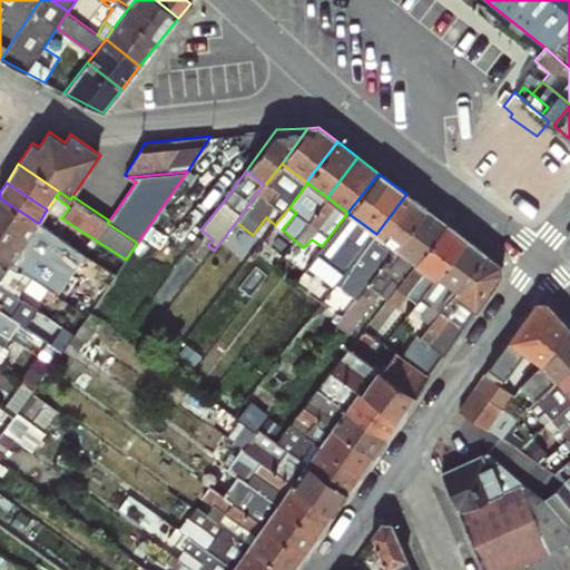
[(396,248),(426,209),(406,194),(376,234),(396,248)]
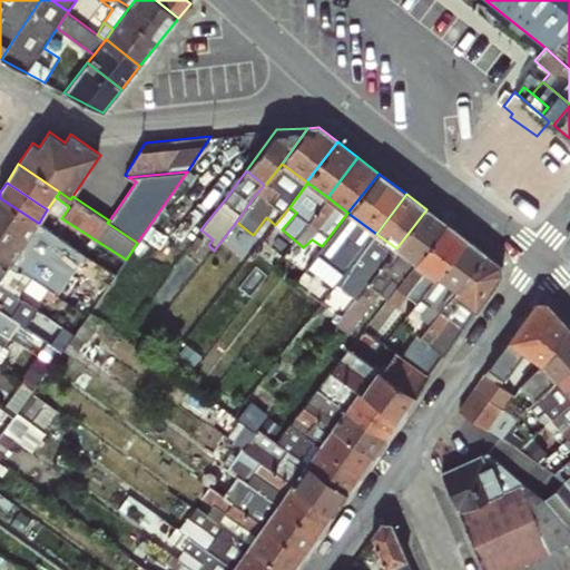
[(0,198),(0,228),(23,245),(38,223),(0,198)]
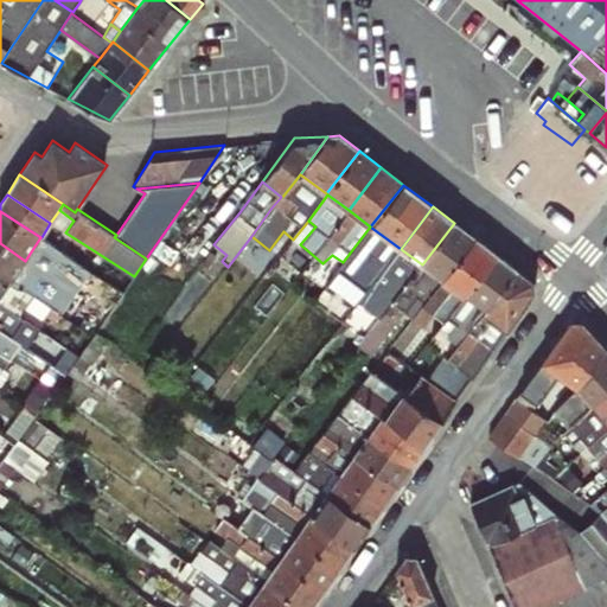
[(441,280),(474,238),(454,223),(422,264),(441,280)]
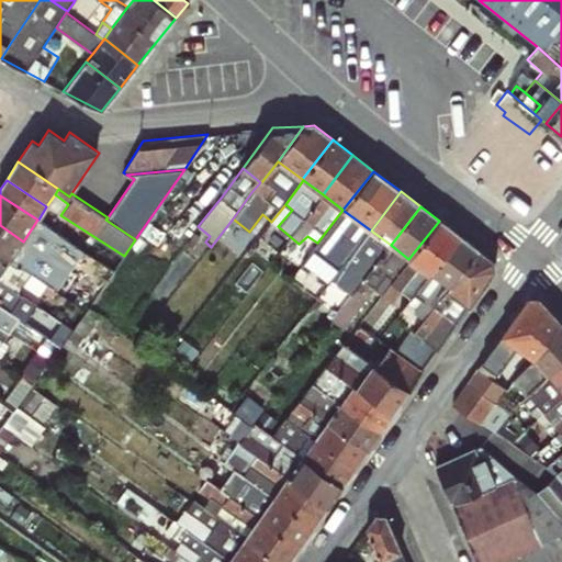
[(371,231),(343,210),(317,243),(303,263),(328,282),(337,271),(341,265),(361,280),(362,281),(391,245),(371,231)]
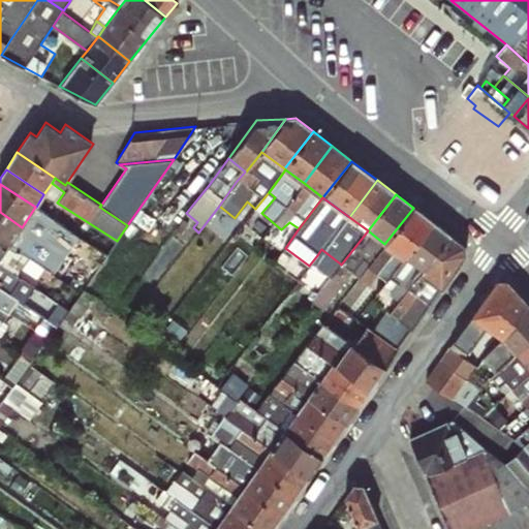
[(54,218),(36,207),(35,207),(22,227),(11,243),(34,260),(45,244),(55,251),(63,238),(67,241),(73,232),(54,219),(54,218)]
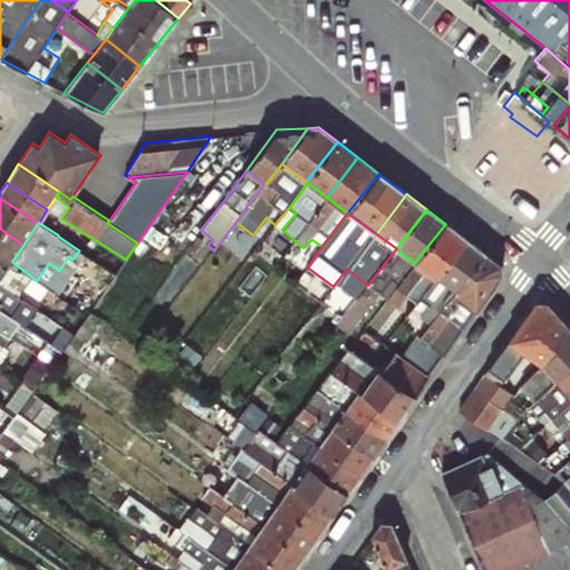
[(438,277),(467,239),(445,224),(414,263),(413,264),(434,279),(434,281),(438,277)]
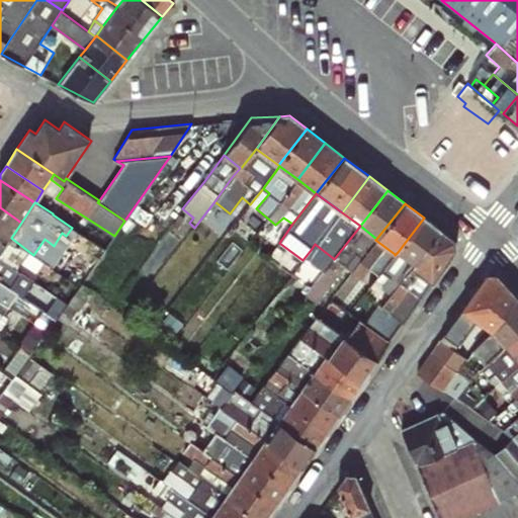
[(0,207),(0,233),(10,240),(11,238),(21,223),(0,207)]
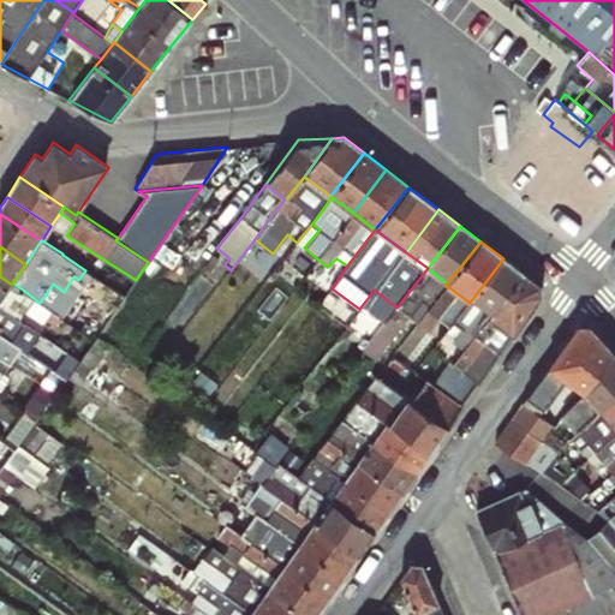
[(204,266),(212,270),(220,258),(213,254),(204,266)]
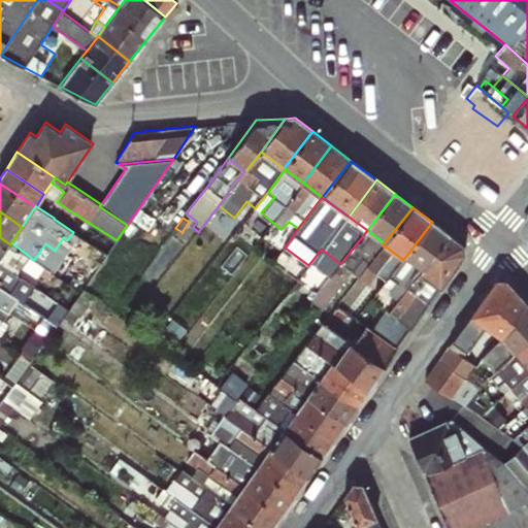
[(422,269),(449,234),(432,222),(405,257),(422,269)]
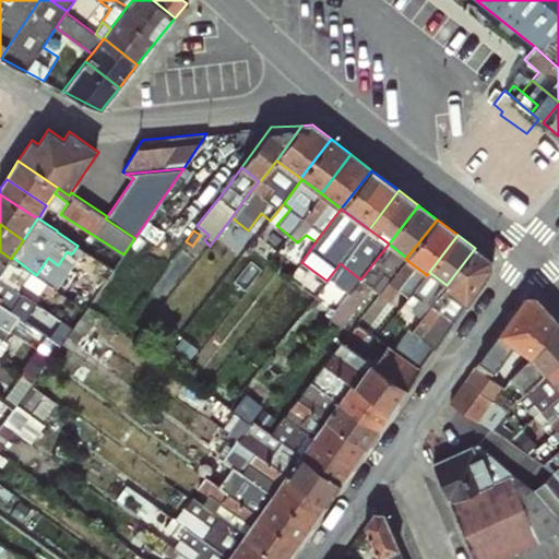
[(200,257),(205,242),(199,238),(192,251),(200,257)]
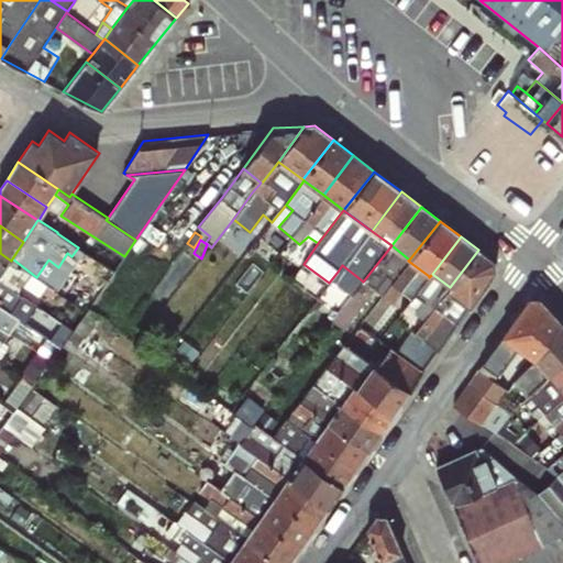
[(392,245),(363,282),(362,280),(332,320),(343,330),(375,289),(382,295),(408,261),(409,260),(392,245)]
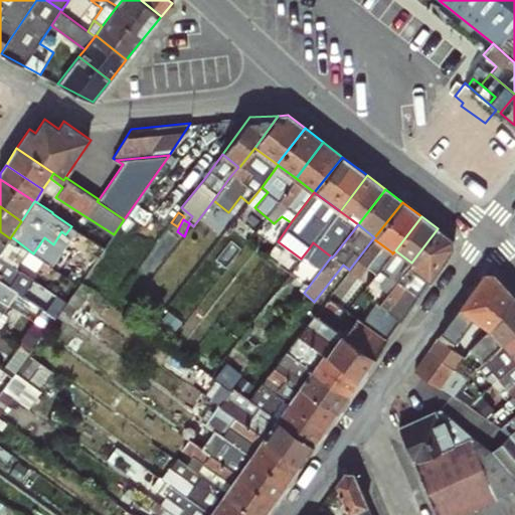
[(451,238),(438,228),(411,263),(408,266),(428,281),(451,247),(451,238)]
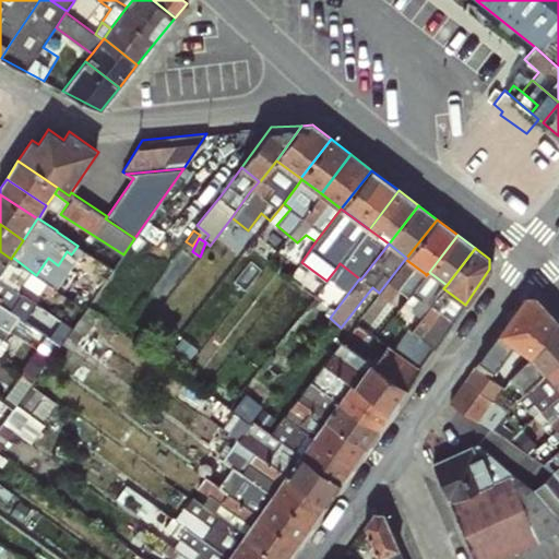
[(0,251),(0,273),(11,259),(0,251)]
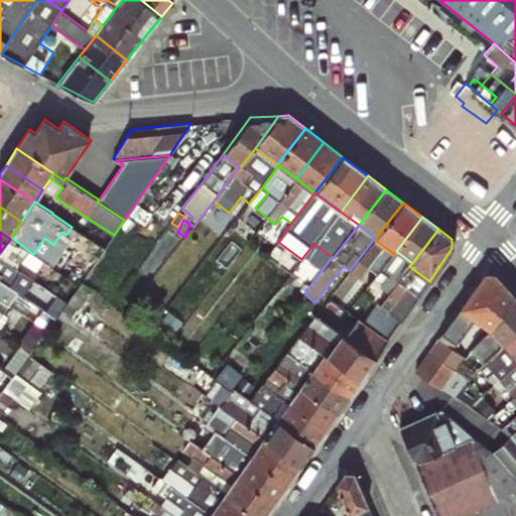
[(76,260),(90,240),(82,234),(69,255),(76,260)]
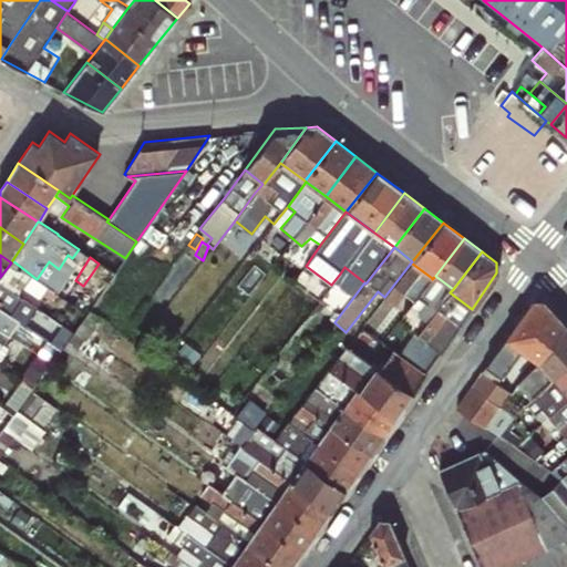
[(37,279),(12,260),(11,263),(0,277),(0,281),(37,306),(44,297),(61,309),(66,301),(50,289),(37,279)]
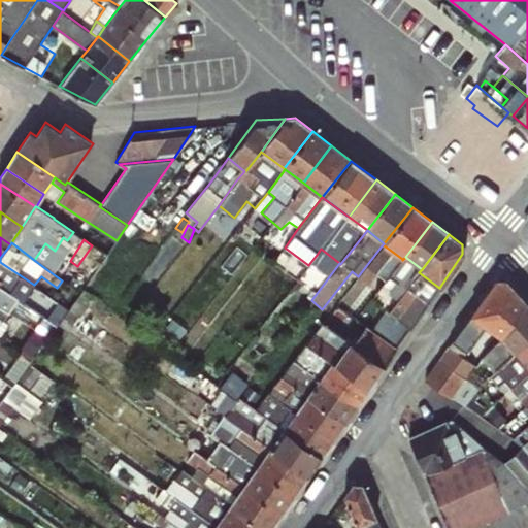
[(402,259),(383,244),(358,276),(368,285),(376,275),(385,282),(402,259)]
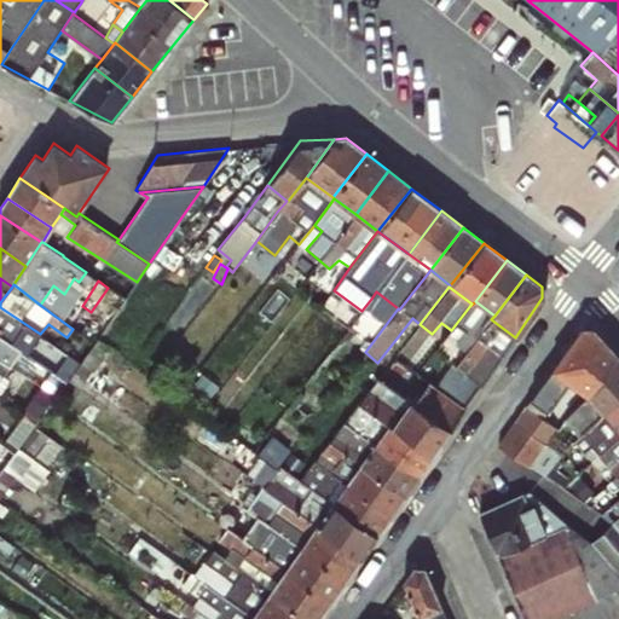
[(126,300),(108,288),(91,312),(108,325),(126,300)]
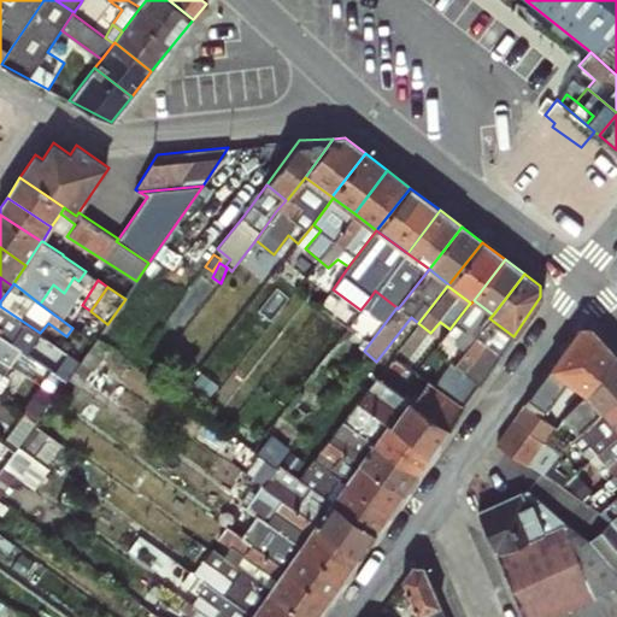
[(470,303),(450,329),(438,342),(458,358),(481,331),(489,318),(493,315),(474,300),(470,304),(470,303)]
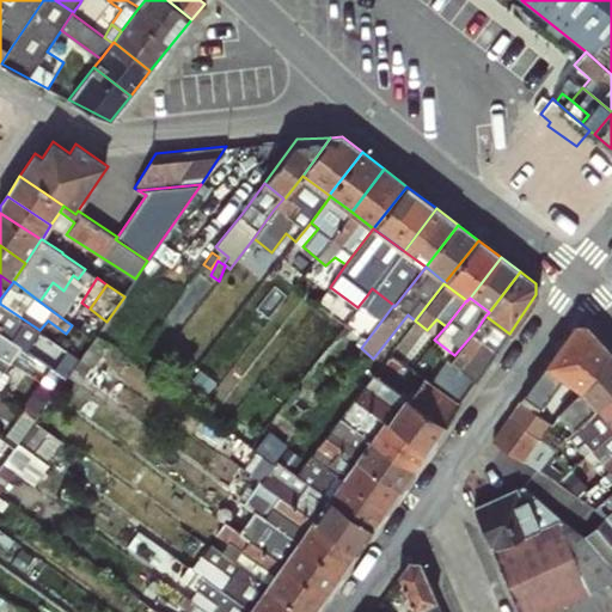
[(40,330),(0,304),(0,355),(10,362),(22,347),(28,352),(41,331),(40,330)]
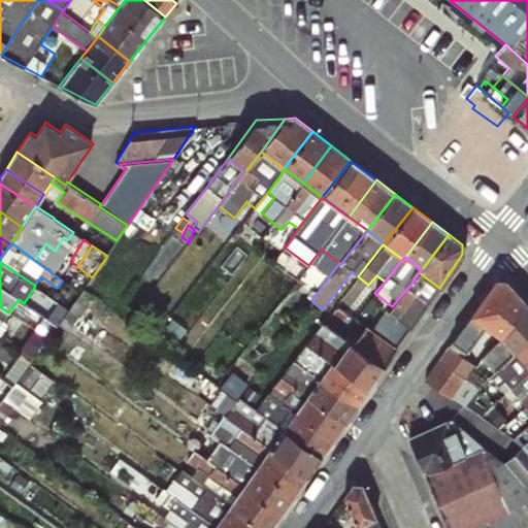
[(409,331),(439,288),(419,272),(411,284),(392,306),(388,314),(409,331)]
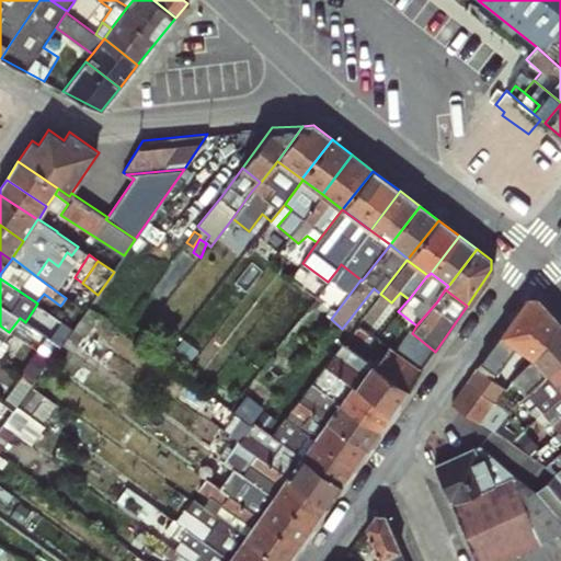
[(84,311),(88,307),(91,302),(80,295),(73,304),(84,311)]
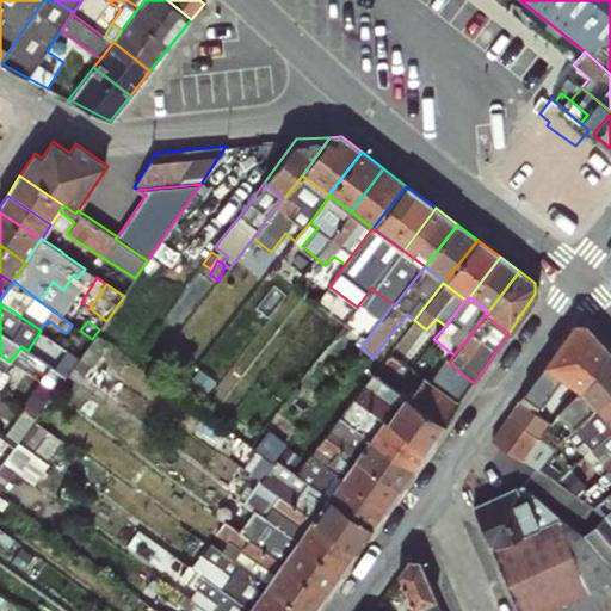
[(544,365),(580,392),(610,351),(585,323),(574,323),(544,365)]
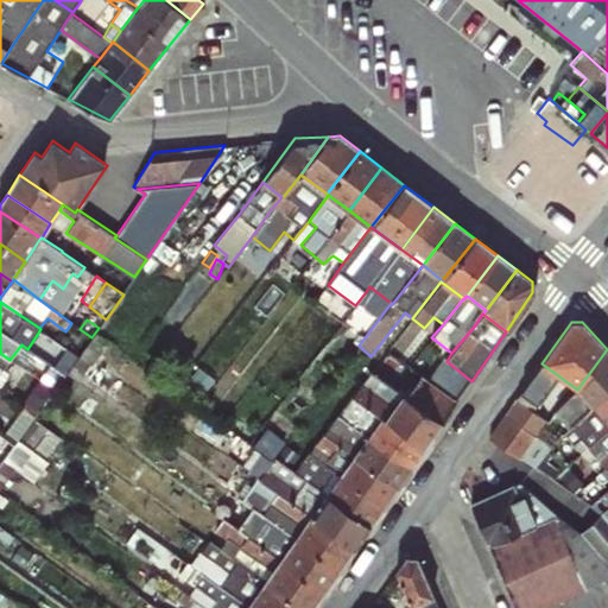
[(82,352),(94,361),(108,341),(95,333),(92,337),(82,352)]
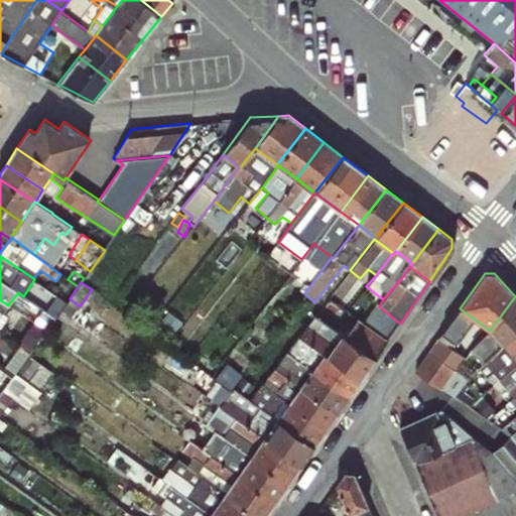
[(56,316),(67,301),(57,296),(46,311),(55,317),(56,316)]
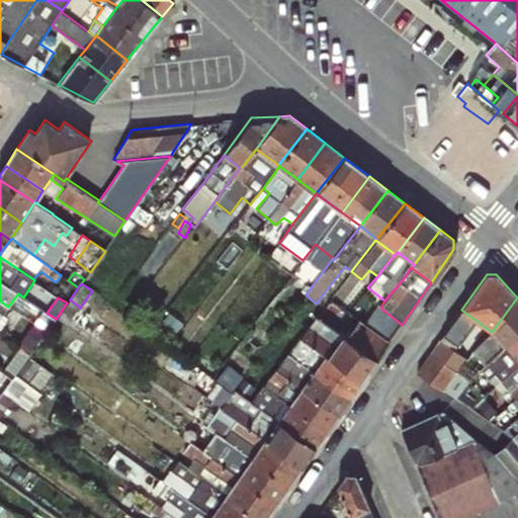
[(67,303),(57,318),(67,326),(81,308),(80,308),(70,299),(67,303)]
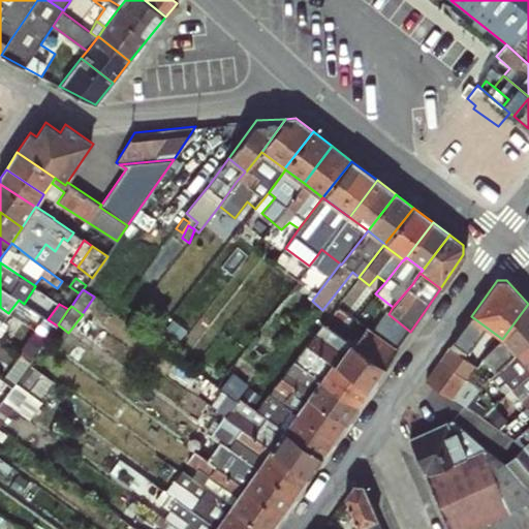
[(8,313),(0,307),(0,320),(2,322),(8,313)]
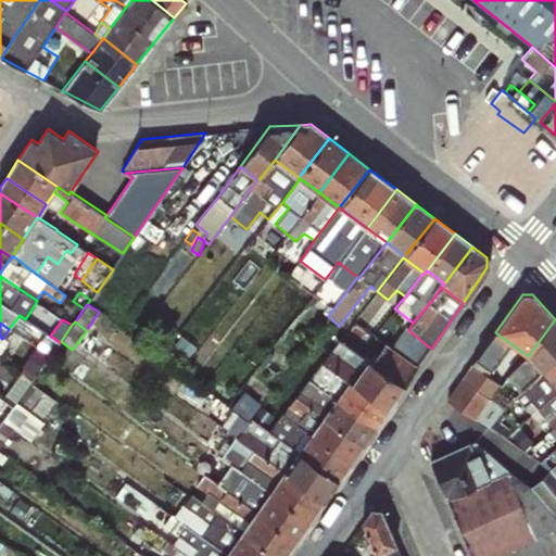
[(419,366),(431,349),(408,330),(392,346),(419,366)]
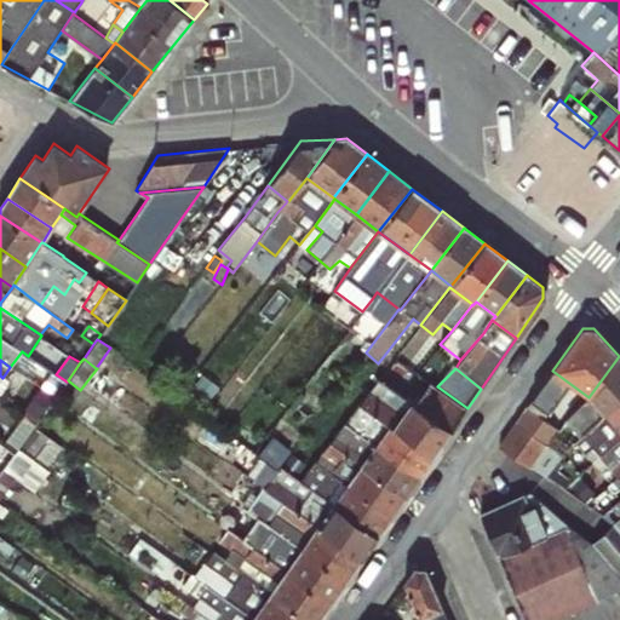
[(108,378),(102,373),(92,386),(98,391),(108,378)]
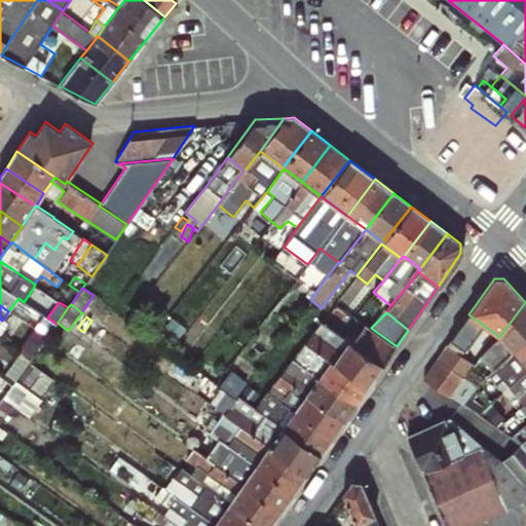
[(334,362),(348,341),(321,321),(305,343),(330,360),(334,362)]
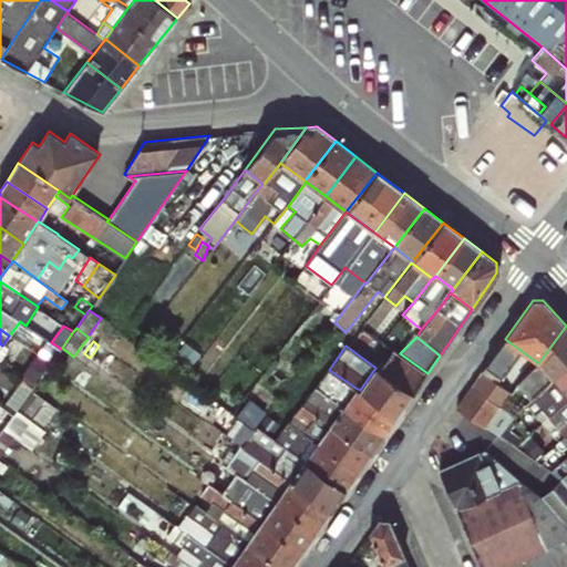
[(428,373),(400,353),(393,349),(379,369),(413,393),(428,373)]
